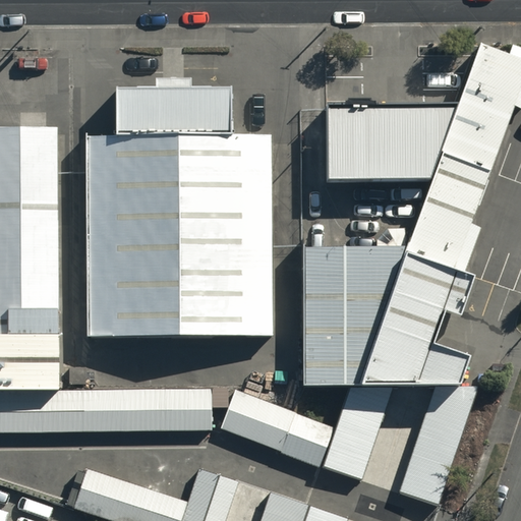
[(236,388),(221,426),(320,466),(321,464),(359,479),(394,388),(435,385),(399,490),(438,504),(477,385),(461,385),(471,352),(435,340),(446,305),(461,310),(474,272),(464,268),(480,226),(471,222),(517,105),(520,106),(520,45),(513,42),(509,51),(480,40),(458,105),(328,105),(329,177),(432,175),(406,244),(304,244),(305,384),(351,385),(335,424),(236,388)]
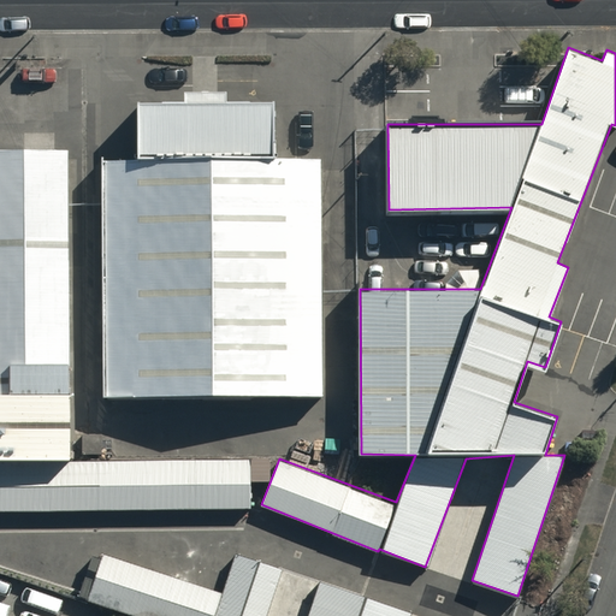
[(0,456),(66,456),(65,146),(0,146),(0,456)]
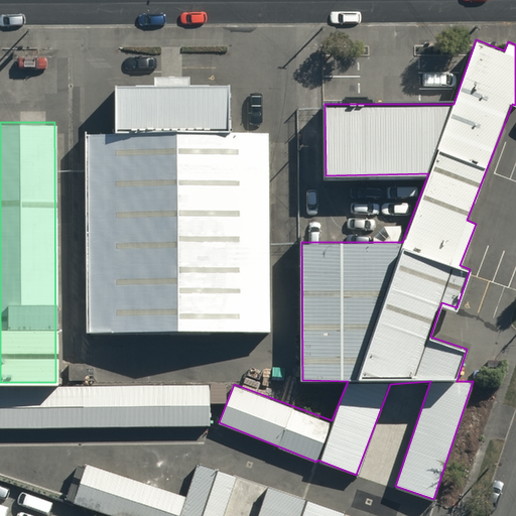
[(273,134),(88,133),(87,332),(272,334),(273,134)]
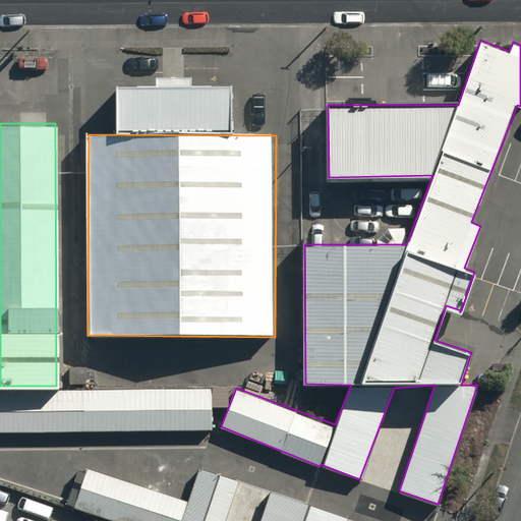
[(0,431),(211,429),(210,389),(0,391),(0,431)]
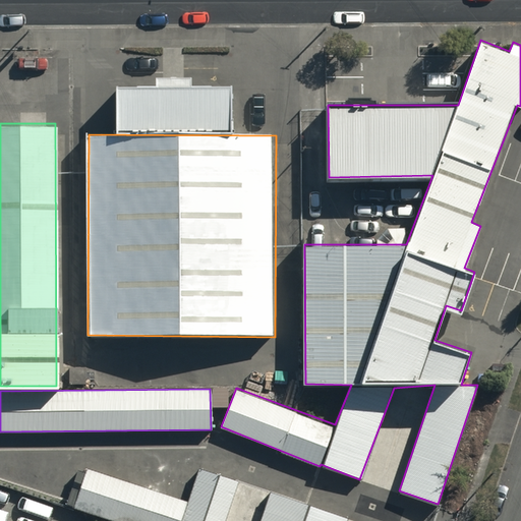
[(360,520),(198,466),(186,504),(93,472),(80,509),(117,520),(360,520)]
